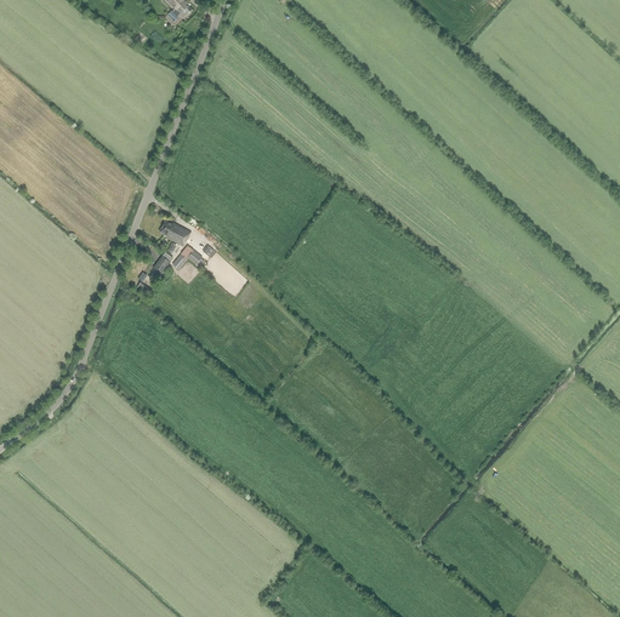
[(187,10),(191,6),(186,1),(187,0),(168,0),(174,6),(171,9),(171,7),(166,12),(174,18),(177,15),(176,13),(180,10),(182,12),(186,9),(187,10)]
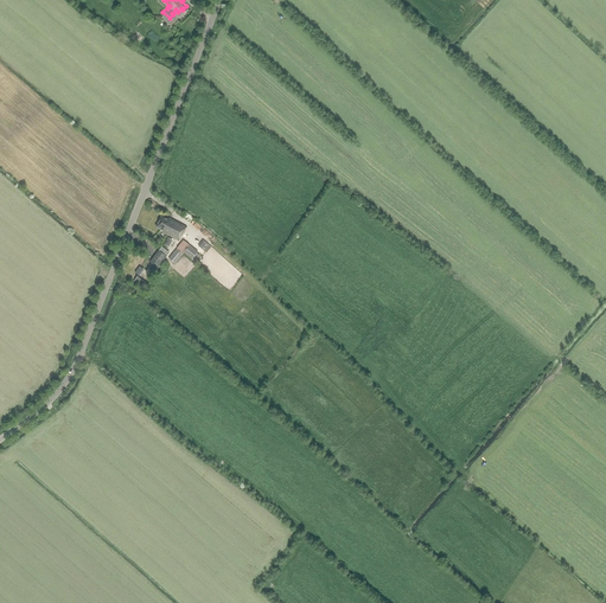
[(167,215),(166,216),(160,213),(155,223),(161,226),(160,228),(163,229),(177,237),(184,224),(167,215)]
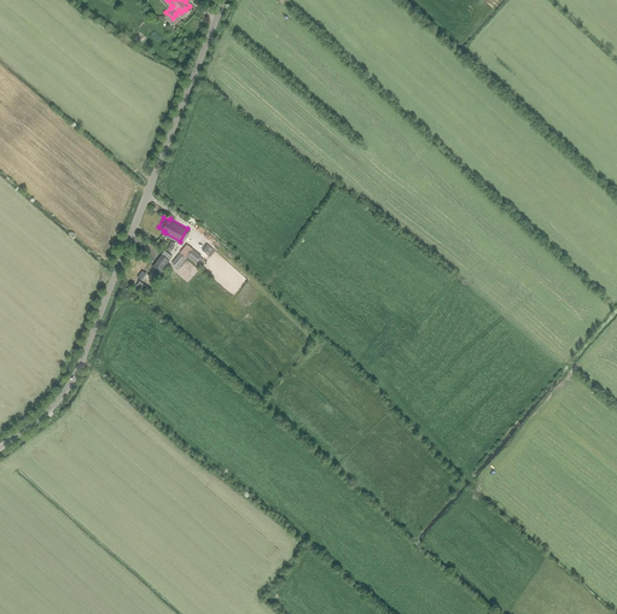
[(178,264),(186,255),(197,263),(203,257),(199,255),(201,252),(186,241),(170,259),(178,264)]
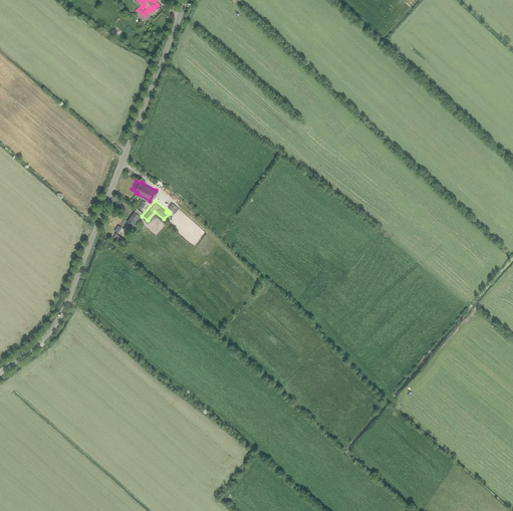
[(175,208),(173,206),(175,204),(171,201),(167,206),(173,211),(175,208)]
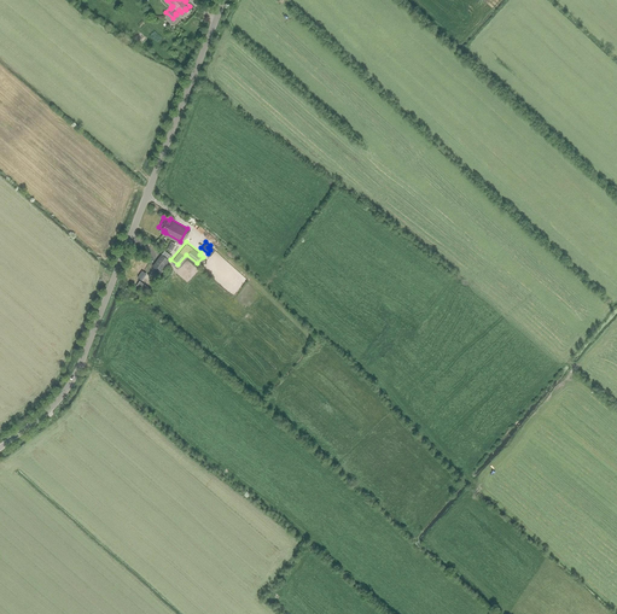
[(170,253),(163,247),(161,251),(159,251),(151,263),(159,269),(168,257),(170,253)]
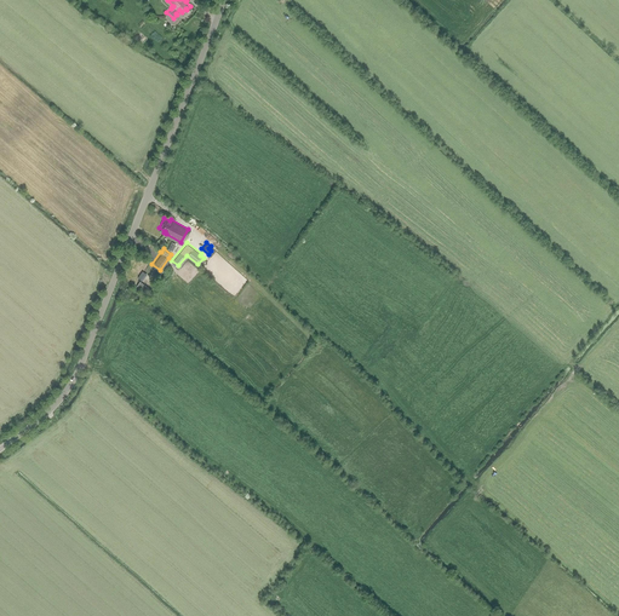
[(138,280),(136,283),(147,291),(149,287),(138,280)]
